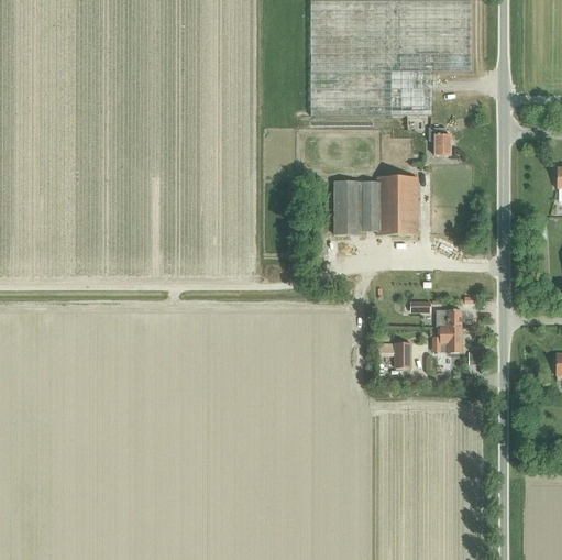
[(470,70),(470,64),(470,0),(310,0),(310,114),(430,114),(430,70),(470,70)]
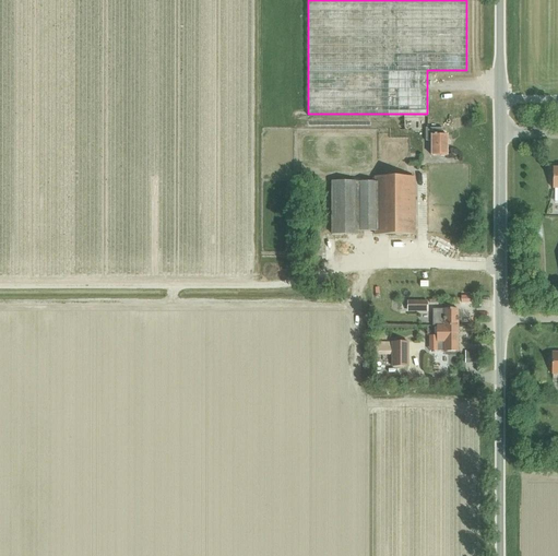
[(447,153),(447,132),(441,132),(441,126),(427,126),(426,132),(430,132),(430,153),(447,153)]
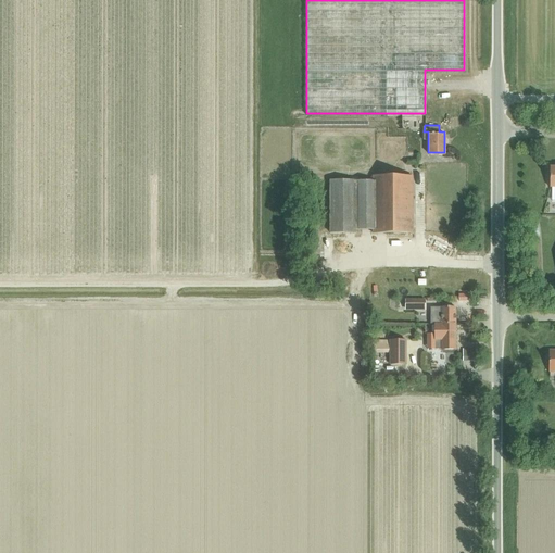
[(411,174),(371,174),(371,178),(371,228),(371,230),(411,230),(411,174)]
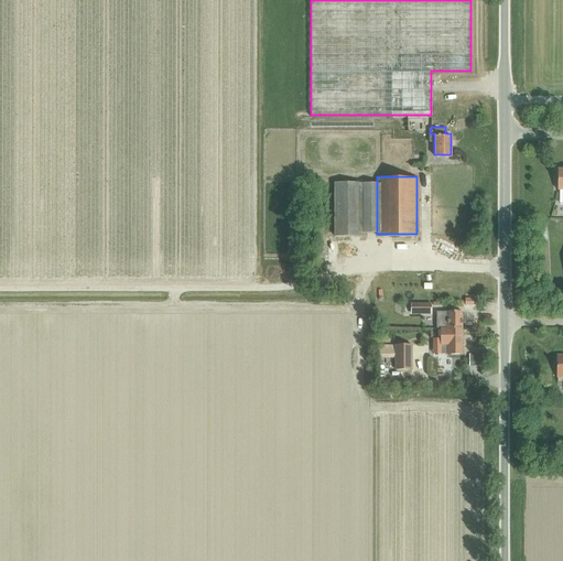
[(360,232),(377,232),(377,181),(333,181),(333,234),(360,234),(360,232)]
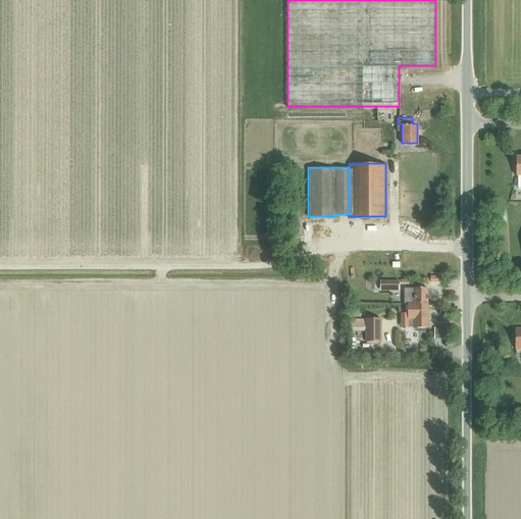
[(398,287),(398,278),(385,278),(385,287),(398,287)]
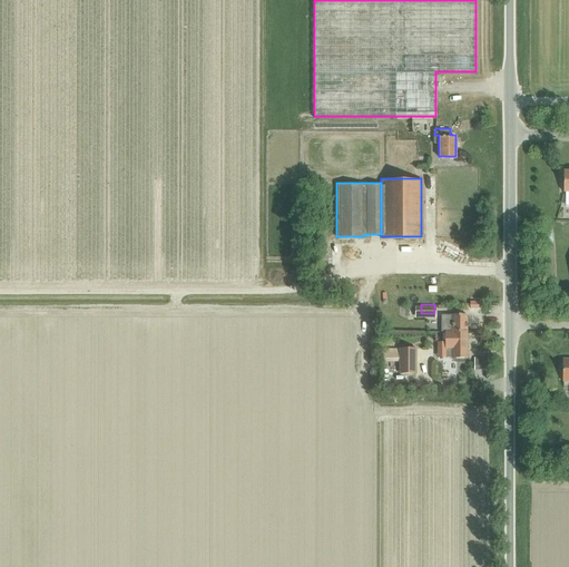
[(452,329),(466,330),(466,312),(452,312),(452,329)]
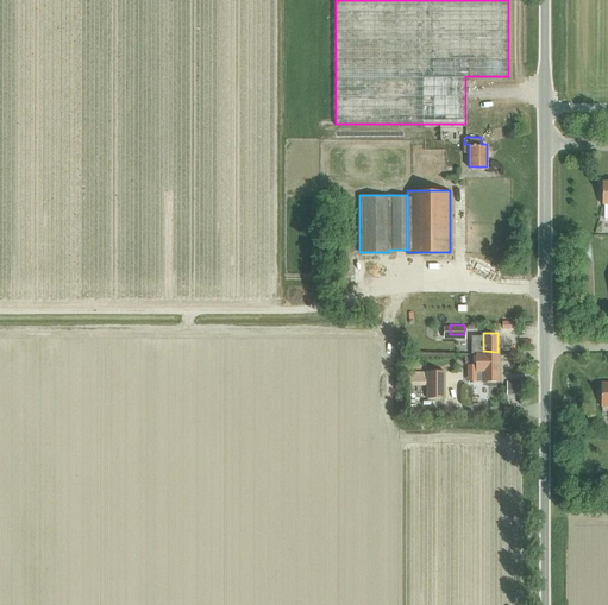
[(483,351),(475,351),(475,363),(467,364),(467,370),(483,370),(483,379),(497,379),(497,352),(483,351)]
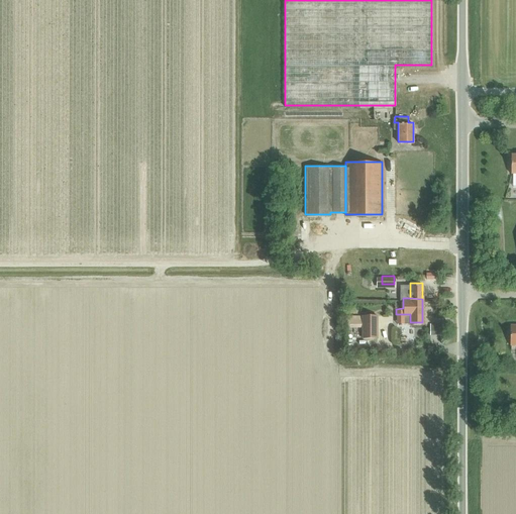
[(362,326),(362,336),(377,336),(377,314),(343,314),(343,325),(362,326)]
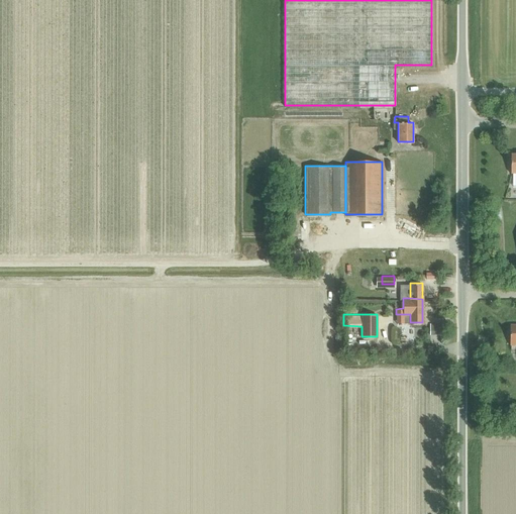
All buildings are outlined.
